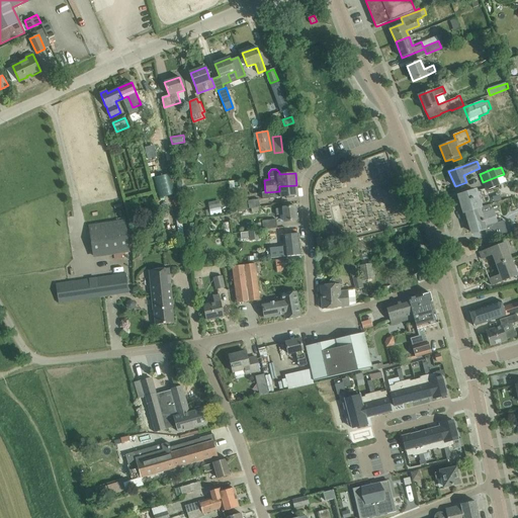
[(153,177),(158,195),(173,191),(168,172),(153,177)]
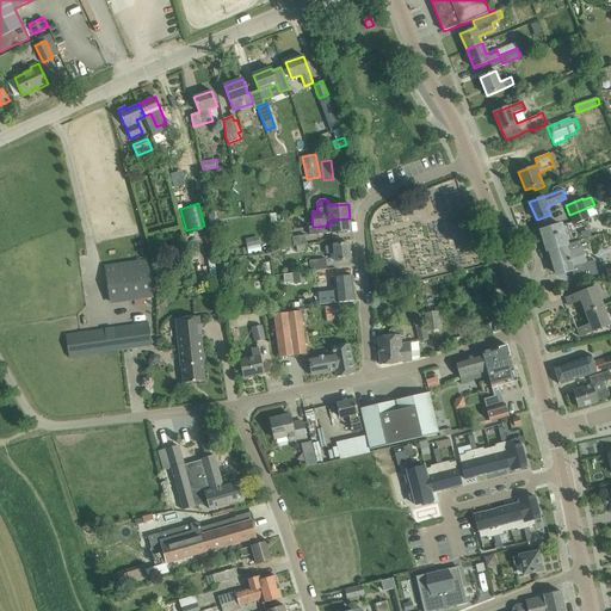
[(591,217),(587,208),(569,215),(573,224),(591,217)]
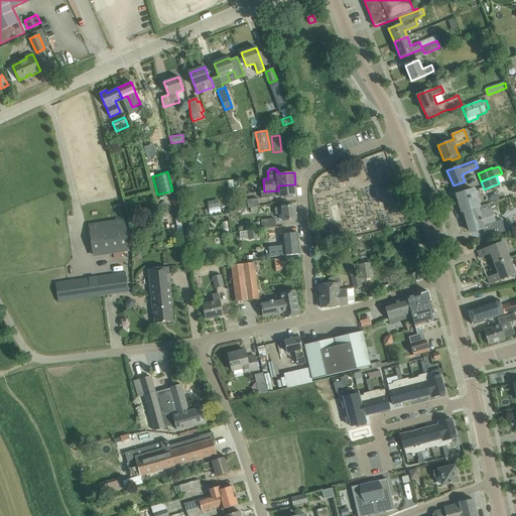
[(278,190),(264,191),(261,191),(261,198),(285,196),(285,198),(293,198),(293,196),(296,195),(295,184),(278,185),(278,190)]
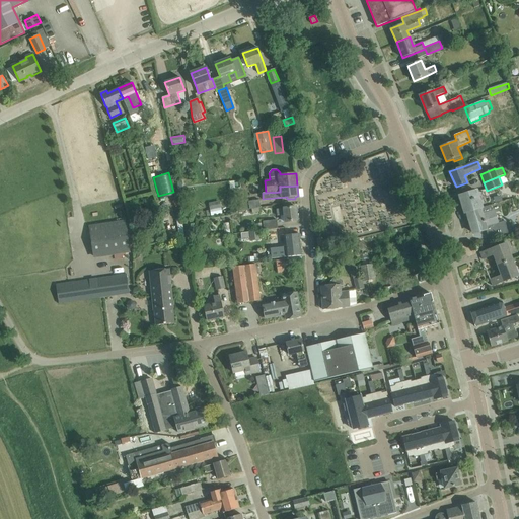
[(482,208),(476,191),(459,196),(464,213),(468,211),(469,216),(468,217),(473,233),(487,229),(486,227),(498,224),(494,211),(493,211),(491,205),(482,208)]
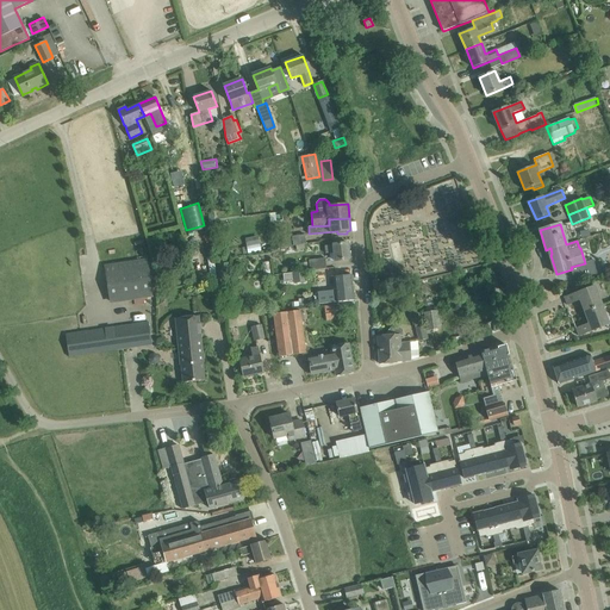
[(296,246),(305,244),(306,244),(305,235),(287,237),(282,238),(278,244),(279,248),(296,246)]
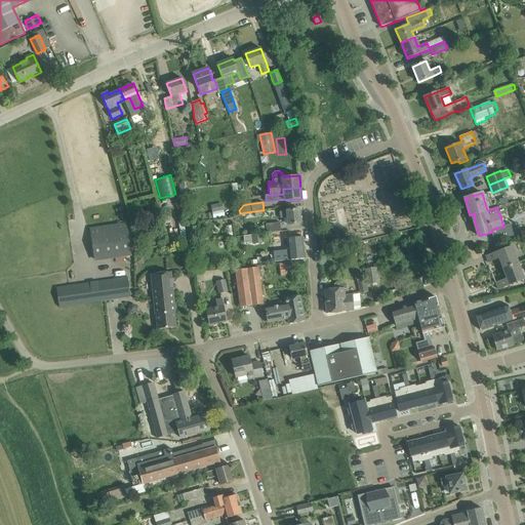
[(213,218),(225,216),(224,210),(223,204),(211,206),(212,212),(208,213),(209,218),(213,217),(213,218)]
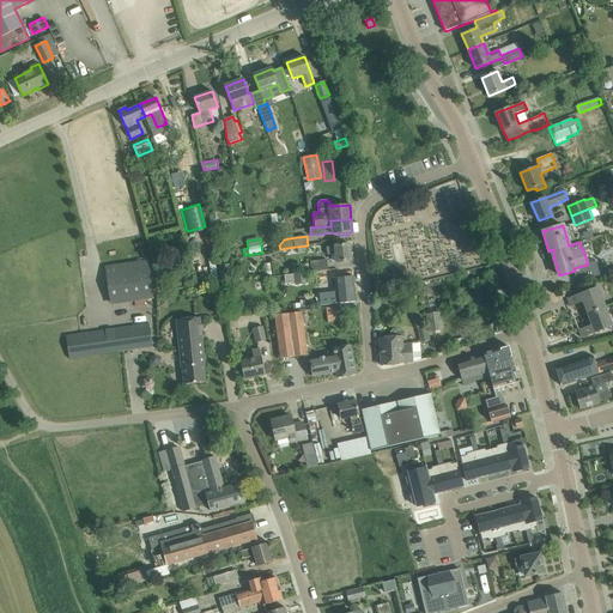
[(334,247),(326,247),(327,255),(335,254),(337,262),(352,261),(350,244),(334,246),(334,247)]
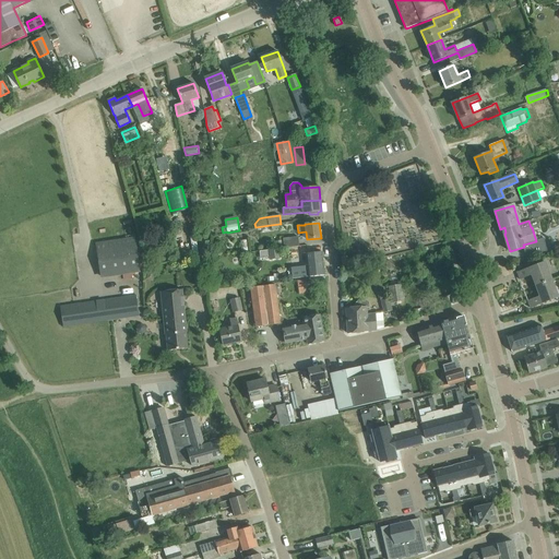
[(96,244),(102,278),(141,273),(135,237),(96,244)]
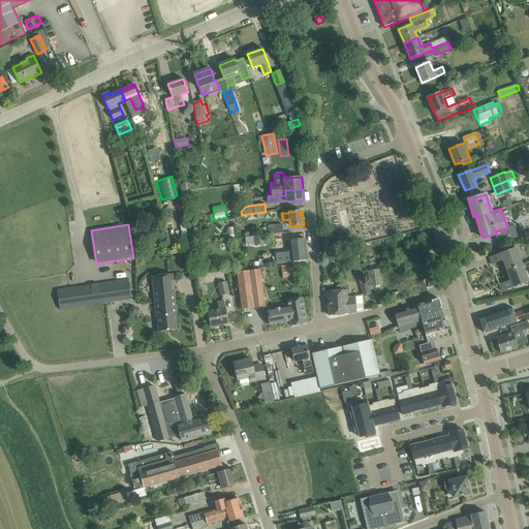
[(283,234),(282,224),(268,225),(269,235),(283,234)]
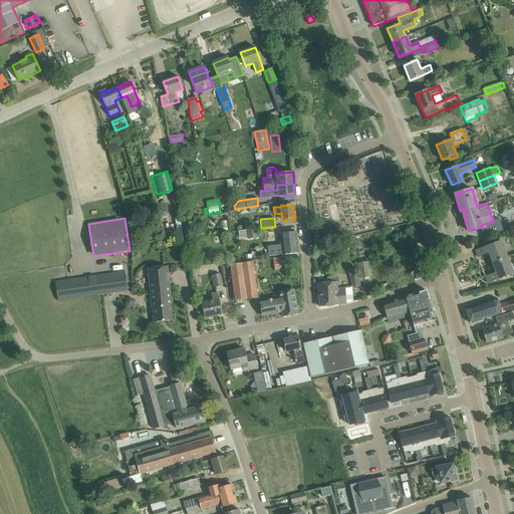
[(188,219),(183,220),(186,238),(191,237),(190,231),(195,230),(193,221),(188,222),(188,219)]
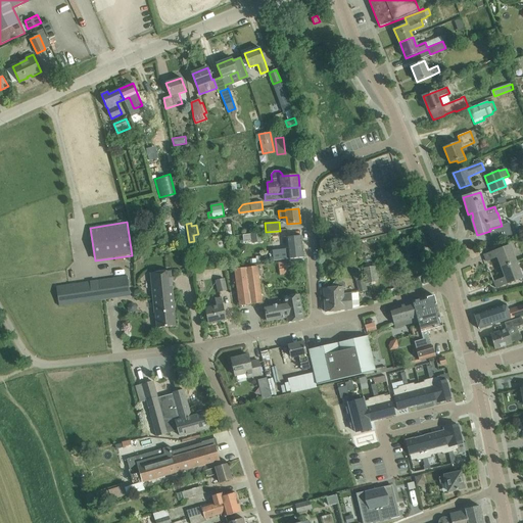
[(249,234),(250,240),(250,242),(260,241),(259,232),(249,234)]
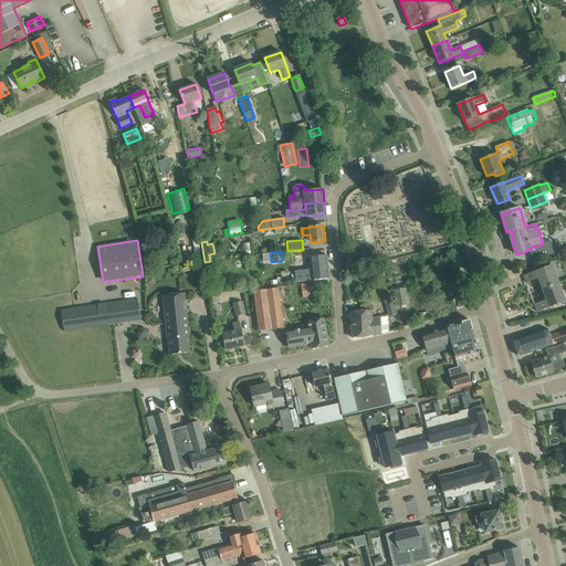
[(311,269),(295,271),(296,282),(329,279),(326,255),(310,258),(311,269)]
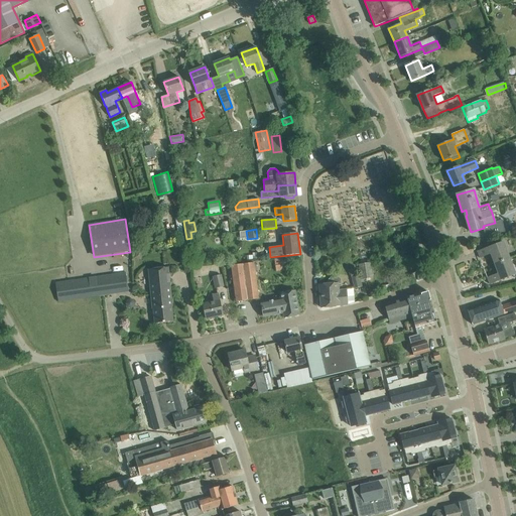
[(494,263),(509,258),(503,242),(477,252),(480,258),(491,254),(494,263)]
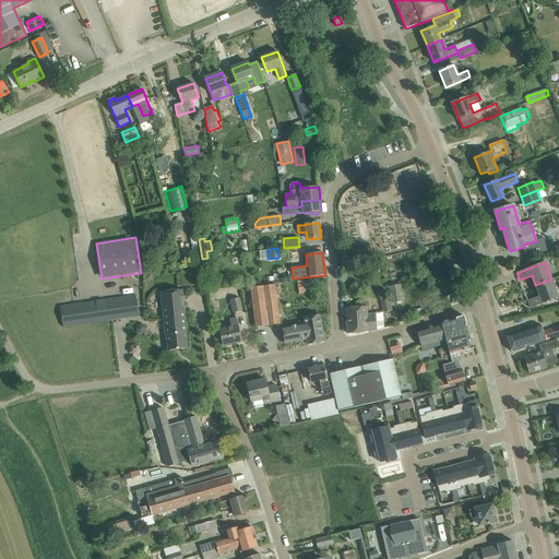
[(551,280),(535,285),(539,297),(527,301),(530,308),(558,297),(551,280)]
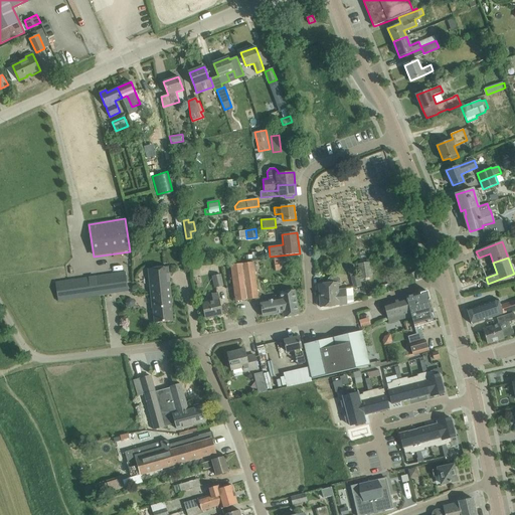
[(259,298),(253,263),(231,266),(235,301),(259,298)]
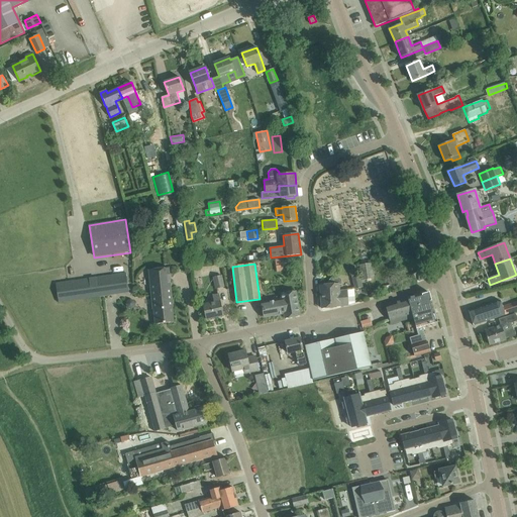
[(362,276),(362,279),(373,277),(371,264),(359,266),(362,276)]
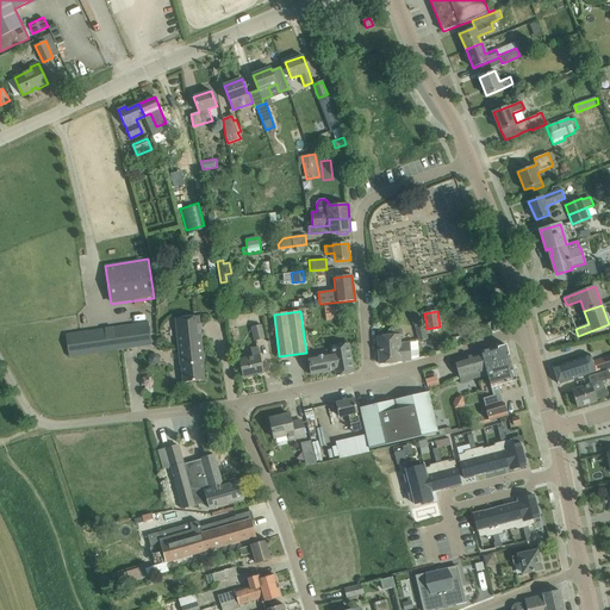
[(199,316),(175,318),(181,366),(184,383),(205,380),(203,363),(204,362),(201,334),(200,324),(199,316)]
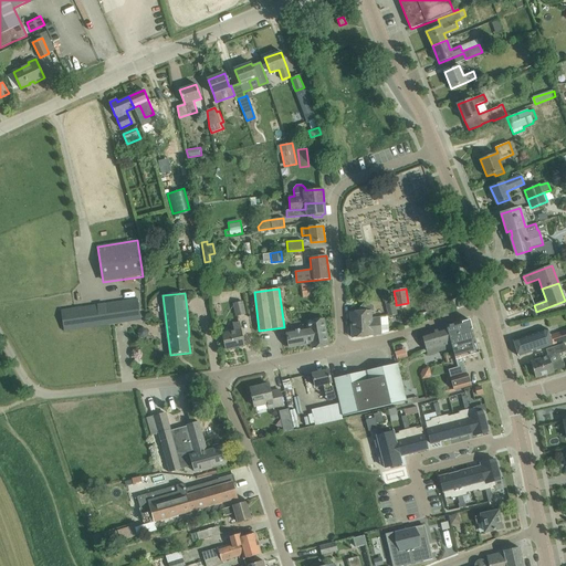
[(138,300),(62,310),(62,311),(64,331),(142,320),(138,300)]
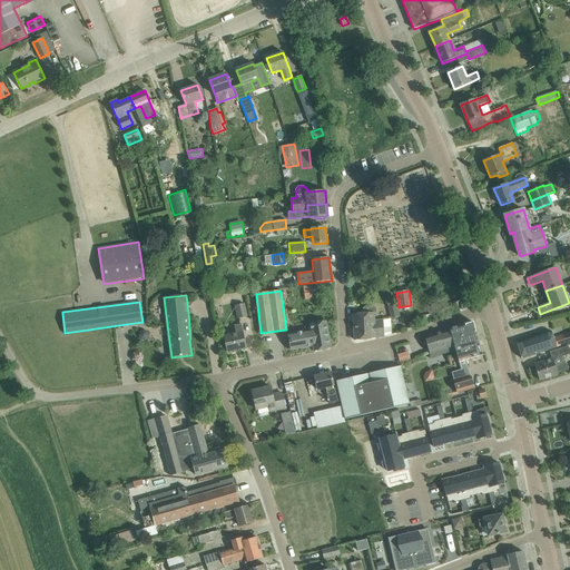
[(247,316),(244,304),(236,306),(238,318),(247,316)]
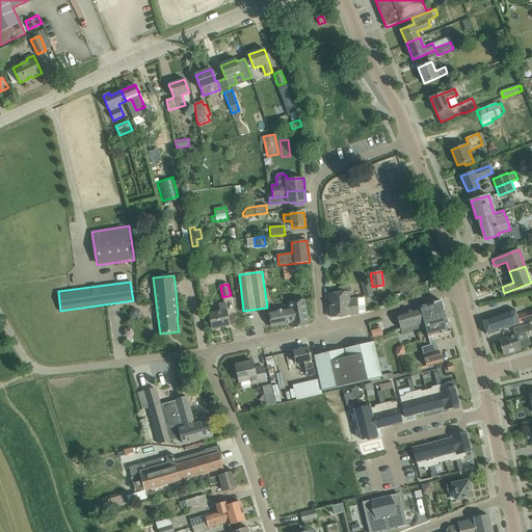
[(329,293),(330,308),(350,306),(350,307),(357,306),(357,298),(349,299),(349,293),(352,293),(351,288),(347,284),(341,285),(338,289),(339,292),(329,293)]
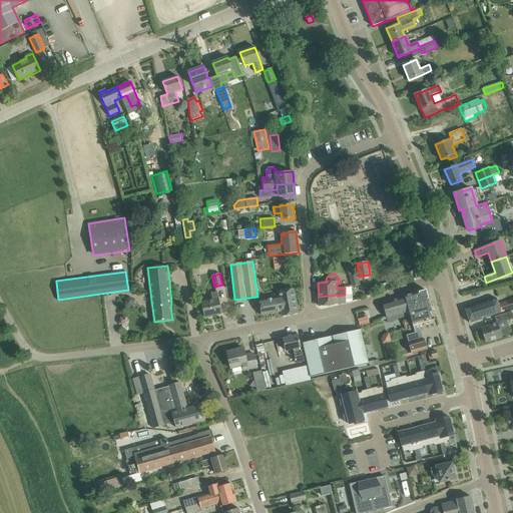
[(359,277),(359,274),(349,276),(352,287),(360,285),(359,277)]
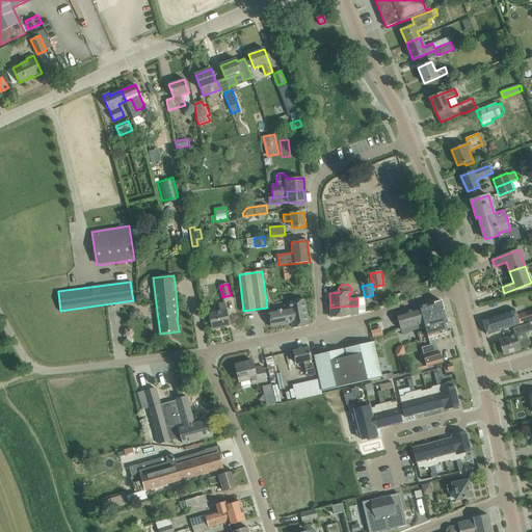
[(422,285),(413,289),(414,293),(424,289),(422,285)]
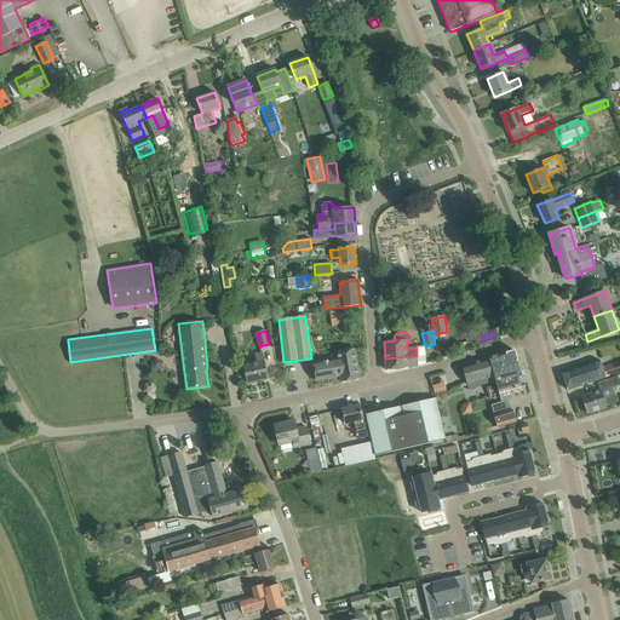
[(360,379),(355,349),(337,352),(338,359),(313,363),(316,380),(340,375),(342,382),(360,379)]
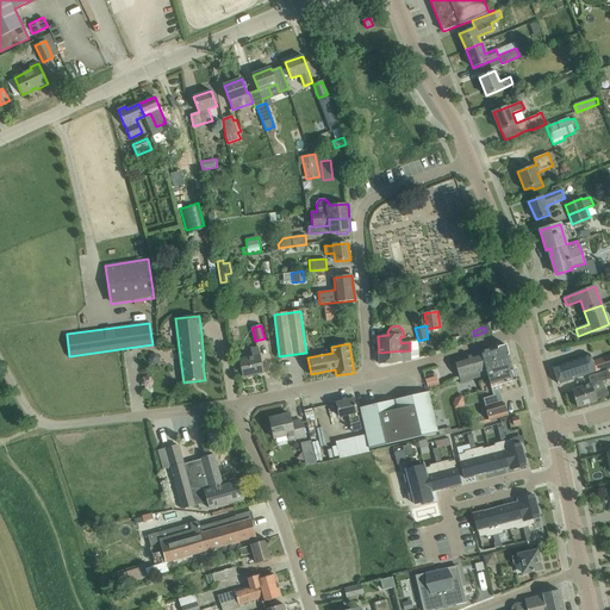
[(487,373),(512,366),(506,344),(481,352),(481,353),(455,361),(461,383),(487,375),(487,373)]
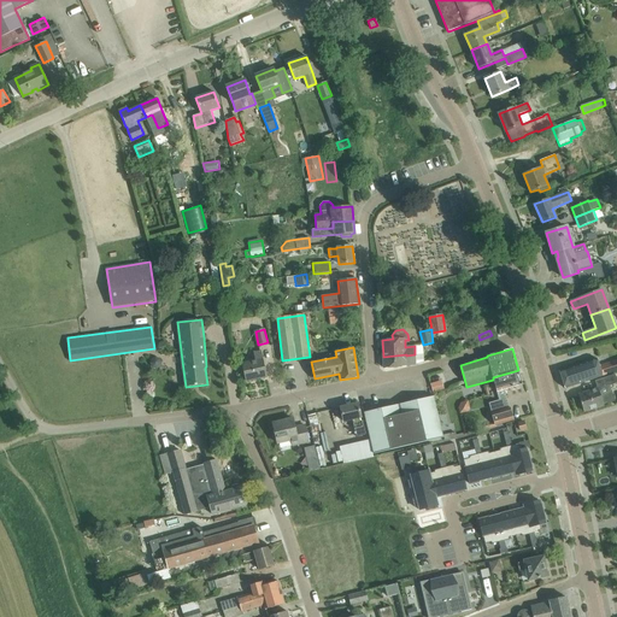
[(256,360),(242,364),(246,381),(266,376),(262,352),(254,353),(256,360)]
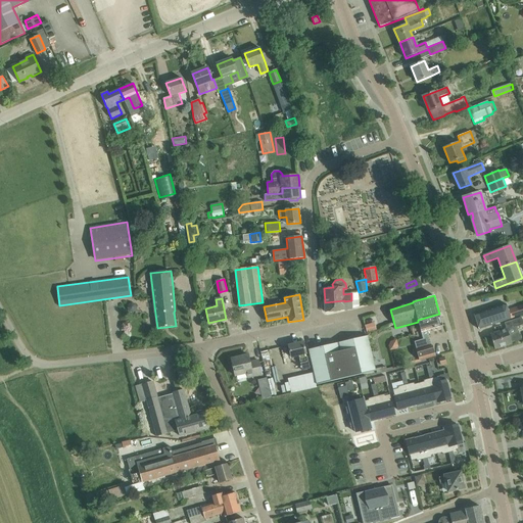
[(344,300),(325,302),(326,312),(344,311),(344,310),(352,308),(360,306),(359,299),(351,300),(344,301),(344,300)]
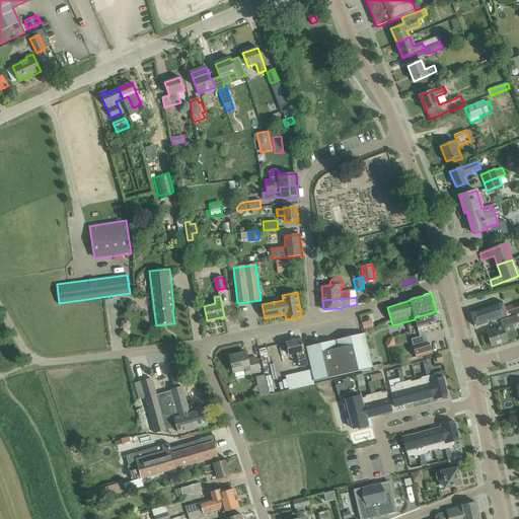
[(136,309),(137,305),(135,302),(131,300),(128,302),(127,305),(129,309),(132,311),(136,309)]
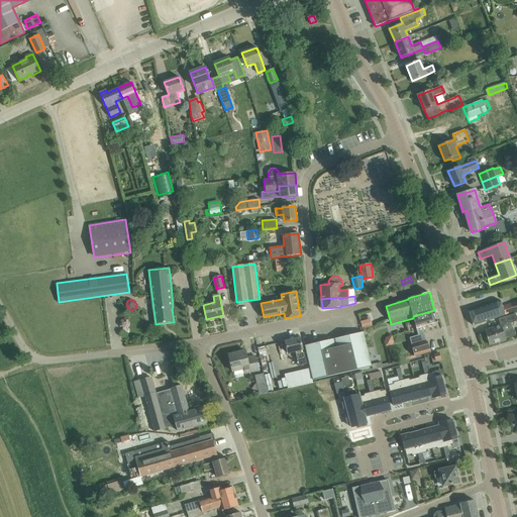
[(470,310),(469,311),(474,325),(475,325),(516,310),(516,301),(502,307),(500,300),(470,311),(470,310)]
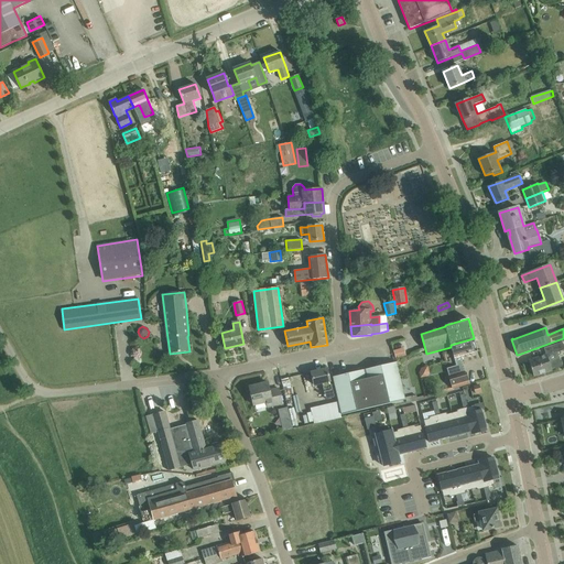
[(451,345),(451,347),(456,367),(463,365),(461,356),(477,351),(474,338),(451,345)]
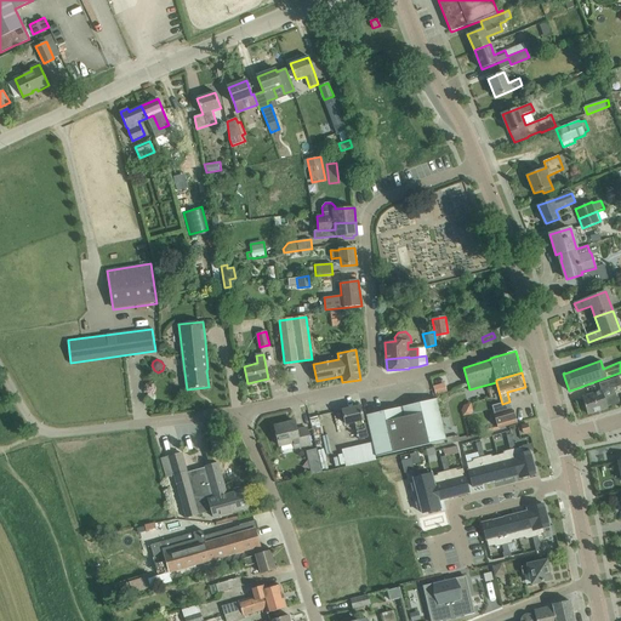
[(620,383),(619,376),(599,383),(603,391),(582,398),(588,414),(619,404),(614,388),(620,385),(620,383)]
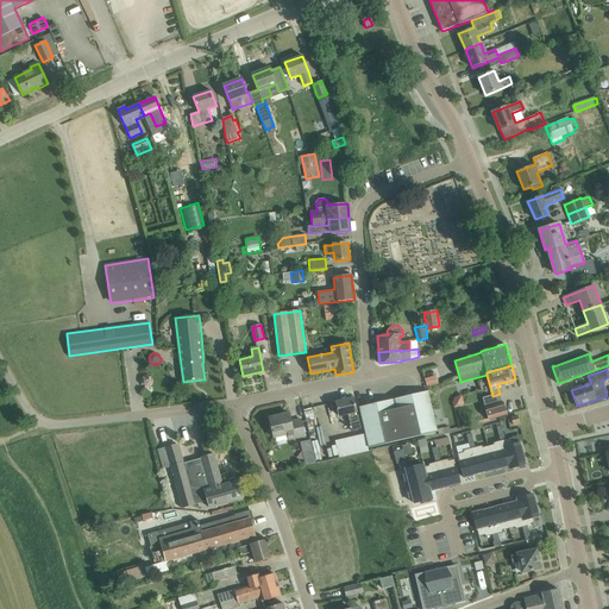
[(353,399),(336,402),(339,415),(347,414),(352,431),(364,428),(369,446),(432,432),(427,410),(432,409),(428,394),(424,395),(424,393),(360,408),(360,410),(357,412),(353,399)]
